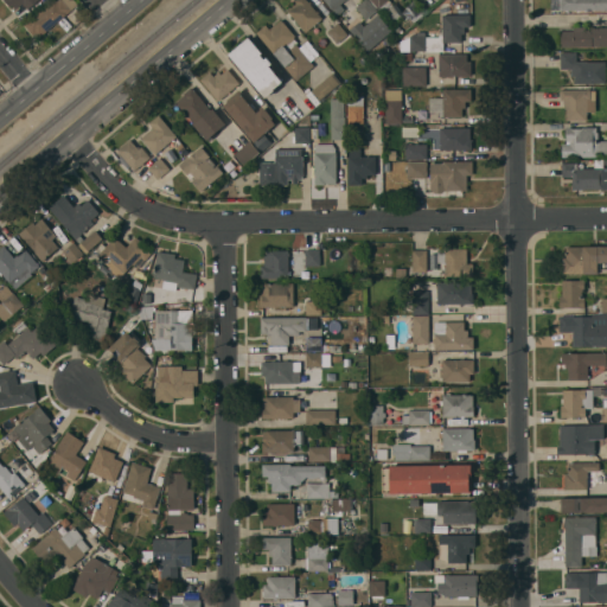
[(7,7),(5,4),(6,2),(4,0),(4,1),(2,0),(37,0),(27,10),(26,8),(16,18),(11,12),(16,8),(12,5),(10,7),(8,6),(7,7)]
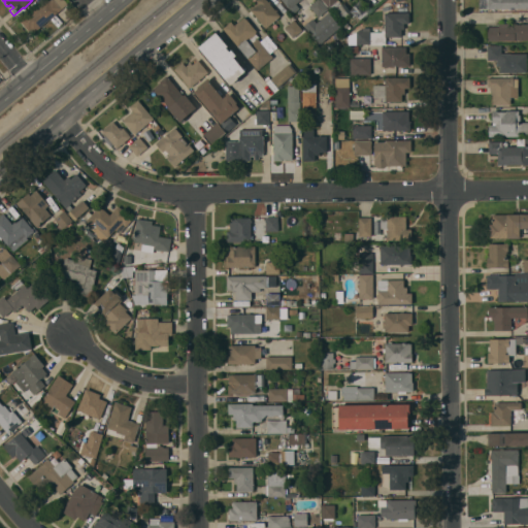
[(63,0),(67,4),(34,32),(31,29),(29,31),(21,21),(44,0),(47,0),(48,1),(50,0),(63,0)]
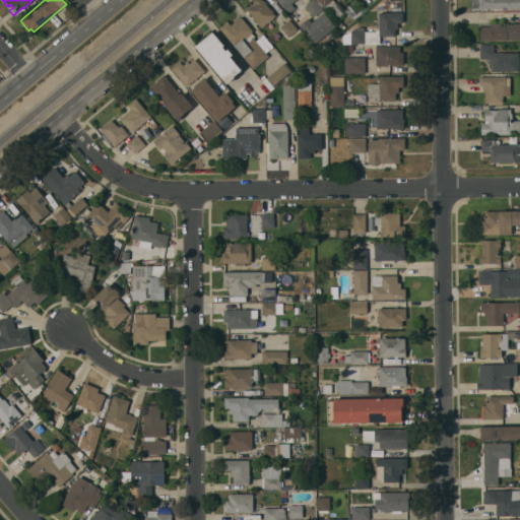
[(276,15),(261,27),(247,10),(247,9),(246,7),(253,1),(252,0),(263,0),(264,1),(265,1),(266,2),(265,3),(271,10),(272,9),(273,10),(272,11),(276,15)]
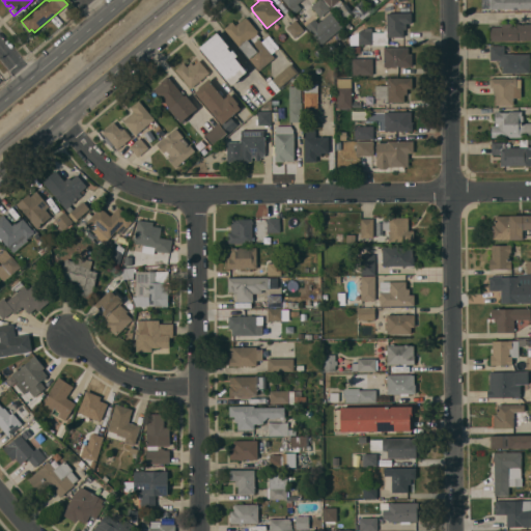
[(282,0),(294,12),(300,7),(297,4),(300,0),(282,0)]
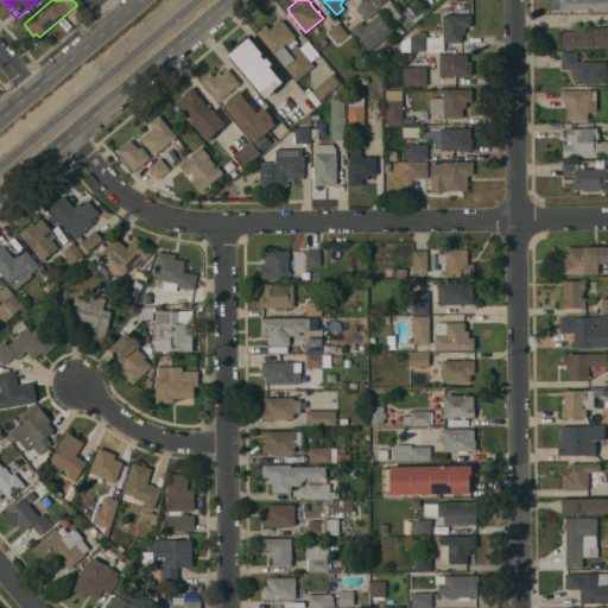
[(356,7),(363,0),(368,0),(378,10),(366,19),(356,7)]
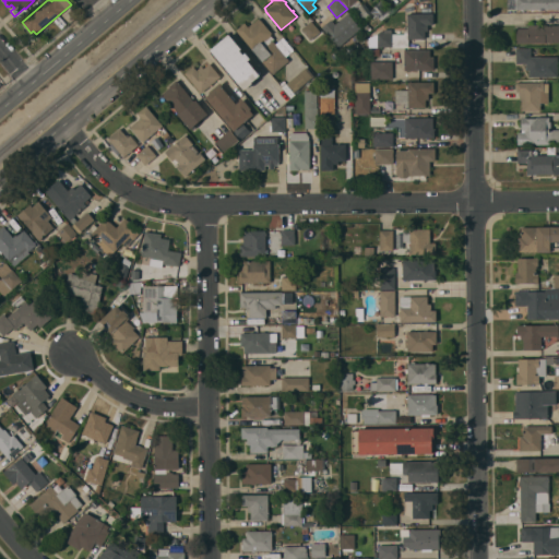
[(358,0),(361,3),(351,12),(341,0),(358,0)]
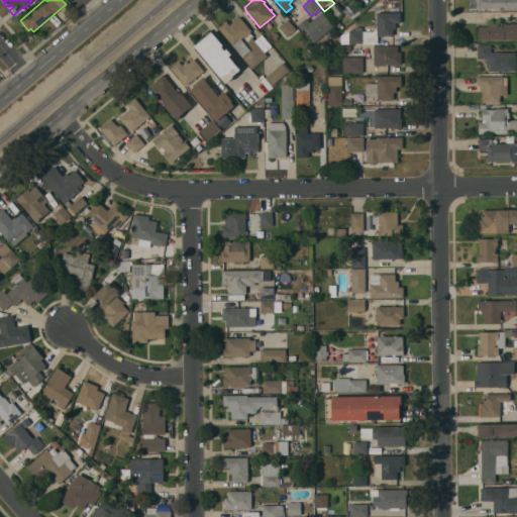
[(516,0),(516,8),(477,9),(477,0),(516,0)]
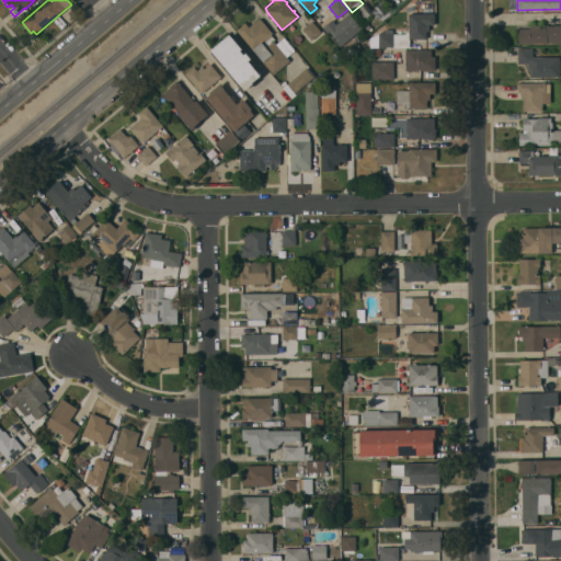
[(350,13),(362,27),(340,47),(323,27),(333,20),(336,24),(350,13)]
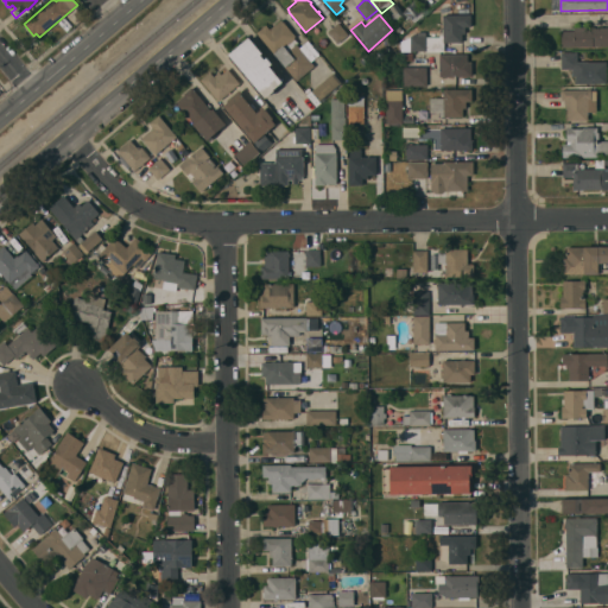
[(443,14),(470,14),(470,26),(466,26),(466,33),(462,33),(462,42),(444,42),(444,51),(426,52),(426,51),(410,51),(410,36),(426,36),(426,37),(443,37),(443,14)]
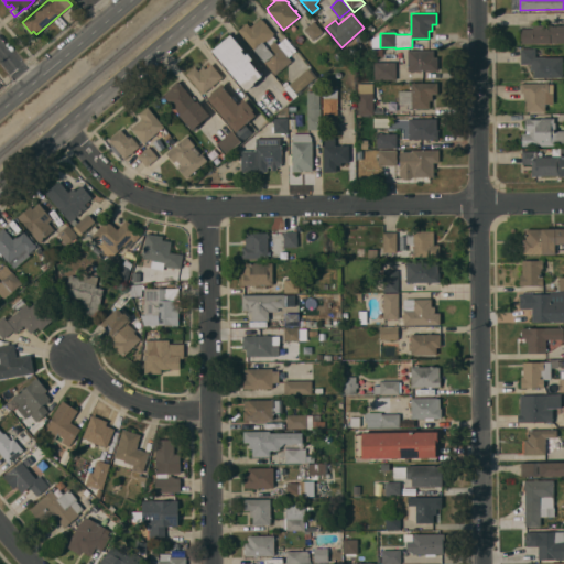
[(275,75),(238,31),(247,23),(250,26),(261,18),(274,33),(272,35),(277,40),(274,41),(278,44),(285,38),(296,51),(289,57),(292,61),(275,75)]
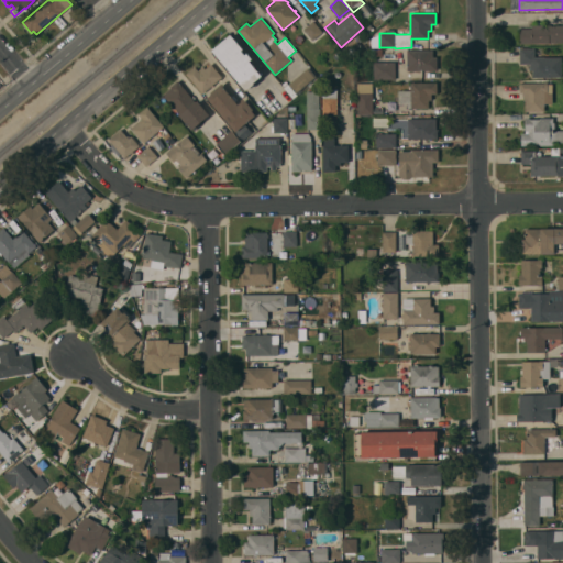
[(320,24),(319,25),(324,32),(312,43),(301,31),(315,19),(320,24)]
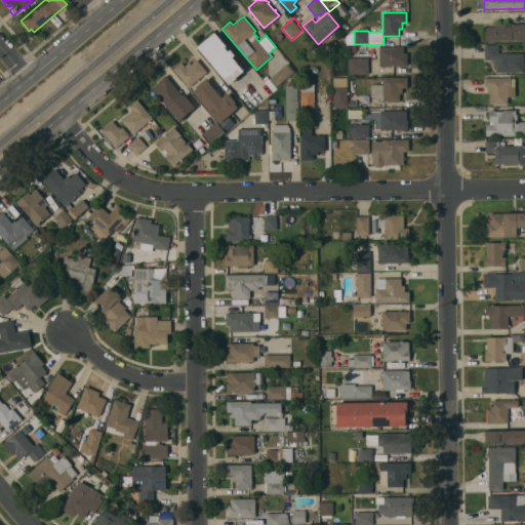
[(524,24),(524,40),(484,41),(484,27),(496,27),(495,24),(512,23),(512,24),(524,24)]
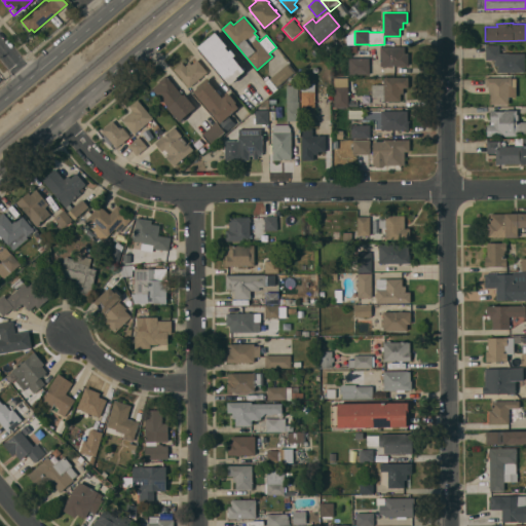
[(230,84),(198,47),(216,32),(227,46),(226,47),(229,51),(231,49),(235,55),(233,58),(245,71),(236,77),(237,78),(230,84)]
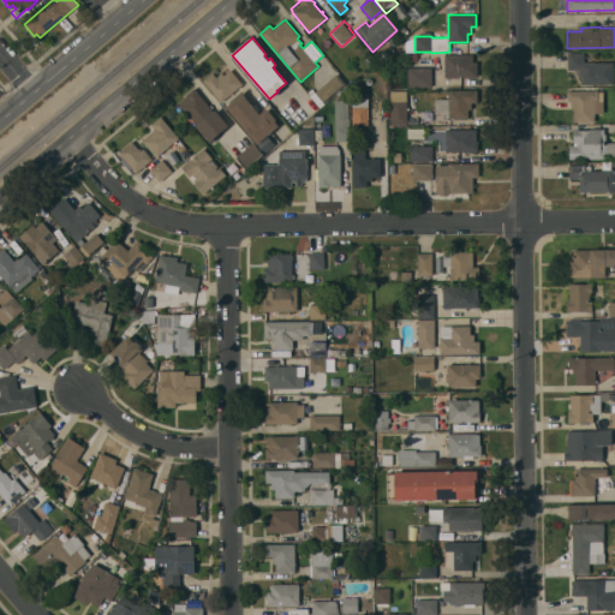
[(614,63),(614,84),(581,84),(581,77),(578,77),(578,70),(567,70),(567,53),(584,53),(584,63),(614,63)]
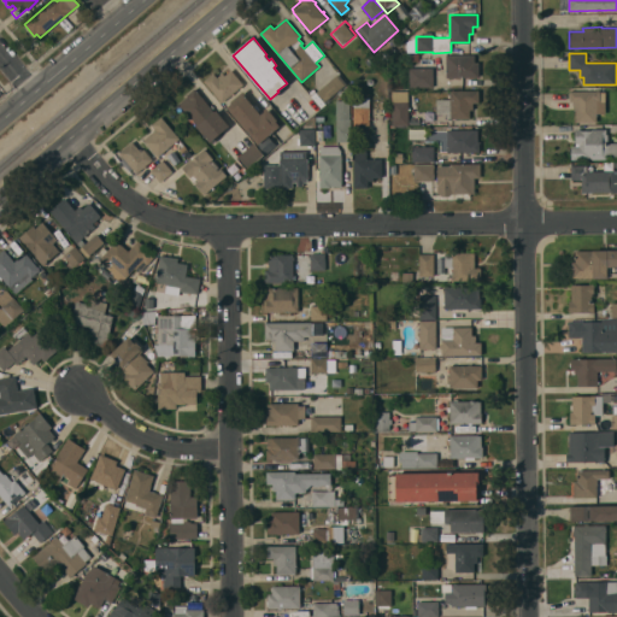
[(446,54),(474,54),(474,63),(479,63),(479,76),(469,77),(465,77),(456,77),(452,77),(446,77),(446,54)]
